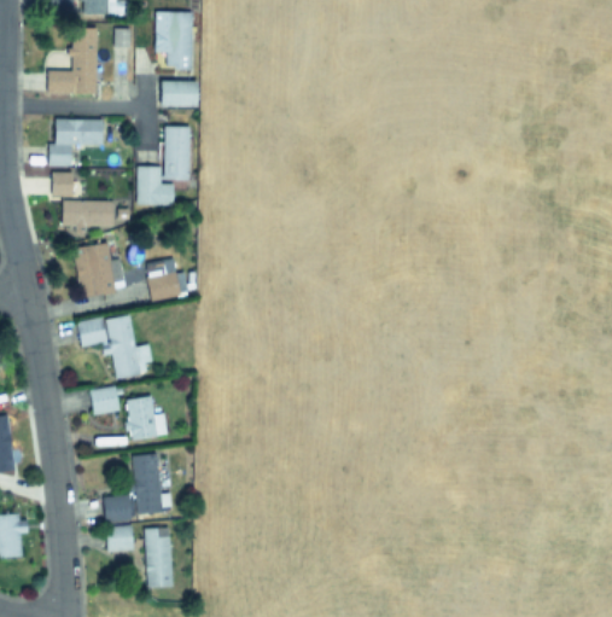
[(115,0),(85,0),(85,15),(115,15),(115,0)]
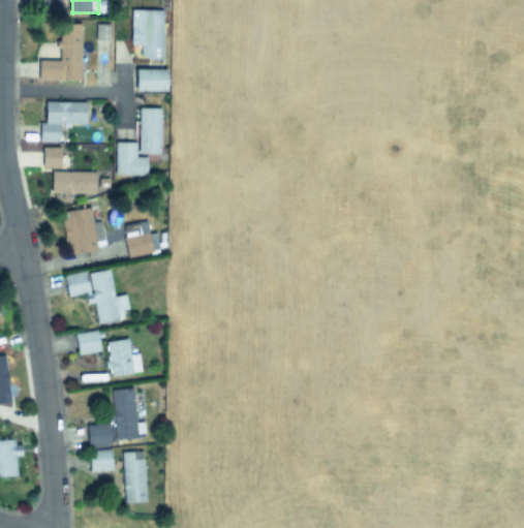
[(165,9),(134,9),(134,45),(144,45),(144,60),(165,60),(165,9)]
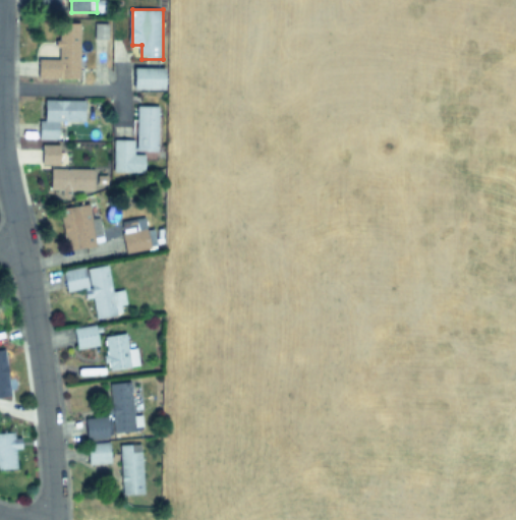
[(41,79),(82,79),(83,23),(62,23),(62,59),(41,59),(41,79)]
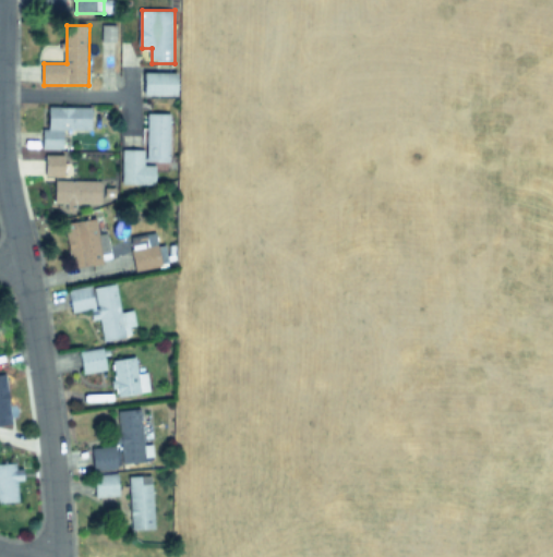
[(179,96),(179,73),(146,73),(146,96),(179,96)]
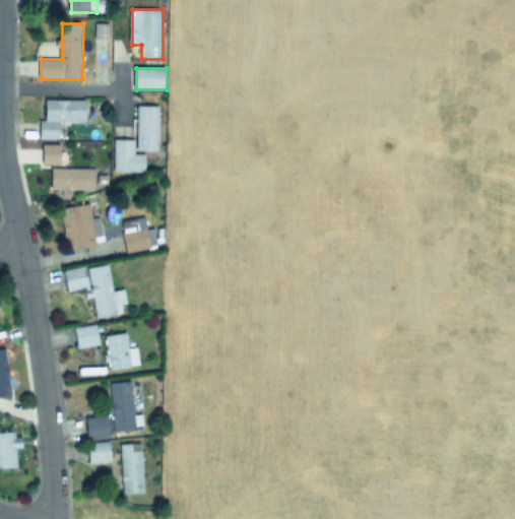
[(47,121),(42,121),(42,140),(62,140),(62,121),(87,121),(87,100),(47,100),(47,121)]
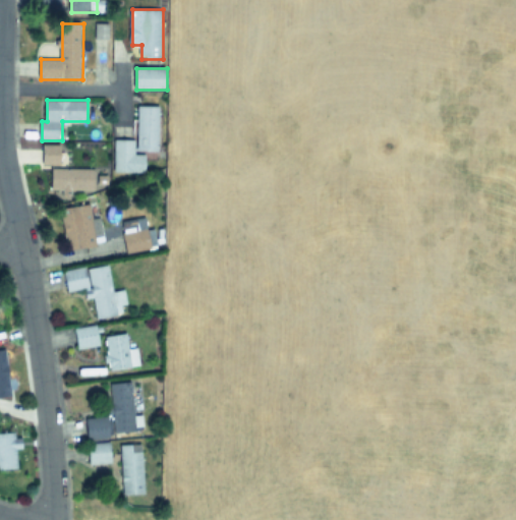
[(161,107),(139,107),(139,140),(116,140),(116,173),(148,173),(148,153),(161,153),(161,107)]
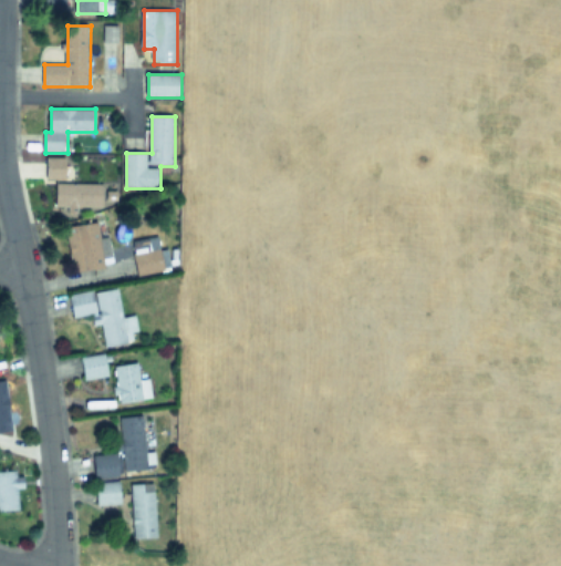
[(69,157),(49,157),(49,178),(69,178),(69,157)]
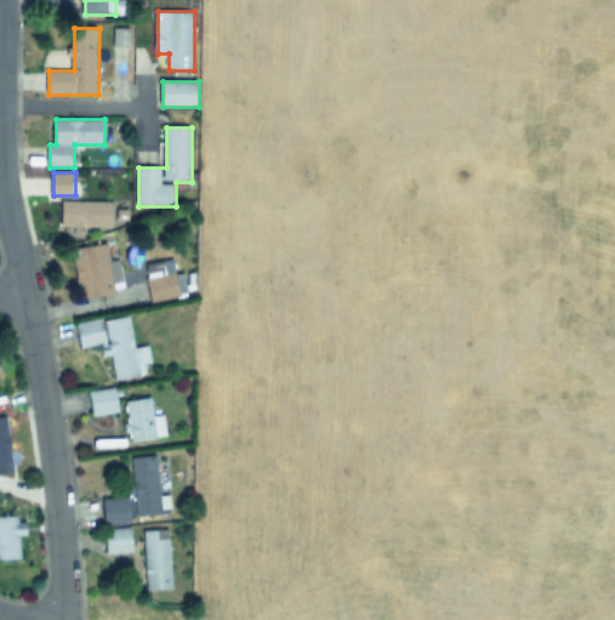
[(115,203),(63,203),(63,229),(115,228),(115,203)]
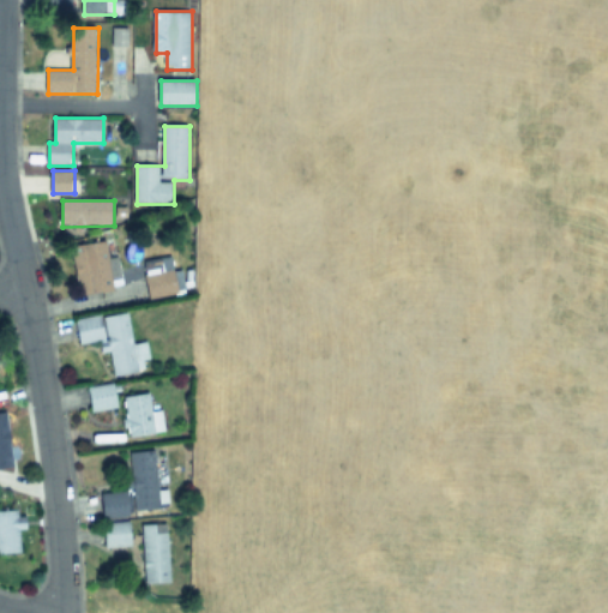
[(80,295),(124,288),(116,240),(73,246),(80,295)]
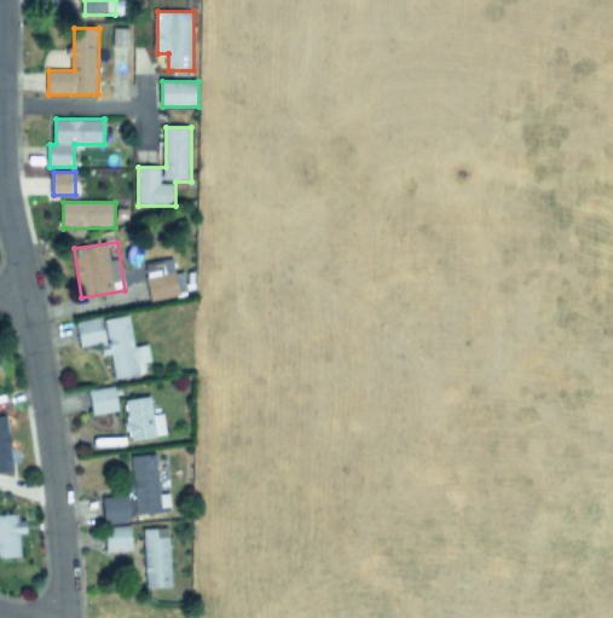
[(155,304),(184,295),(177,271),(148,278),(155,304)]
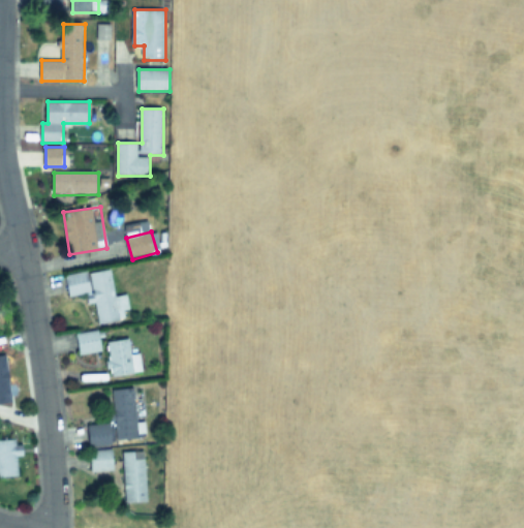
[(113,270),(67,276),(70,298),(95,294),(99,324),(123,321),(121,311),(124,310),(122,299),(117,300),(113,270)]
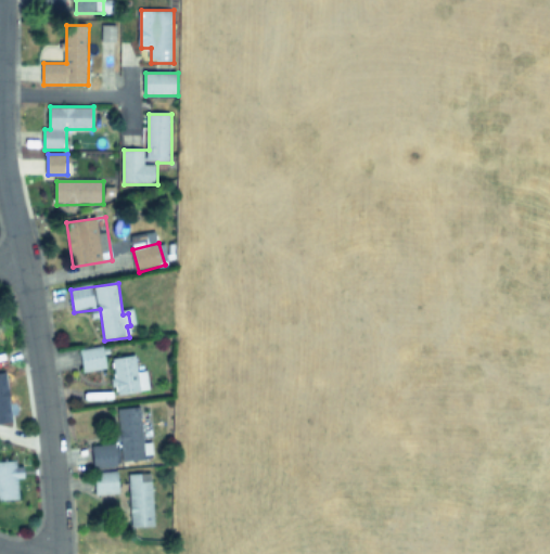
[(105,347),(81,351),(86,374),(109,370),(105,347)]
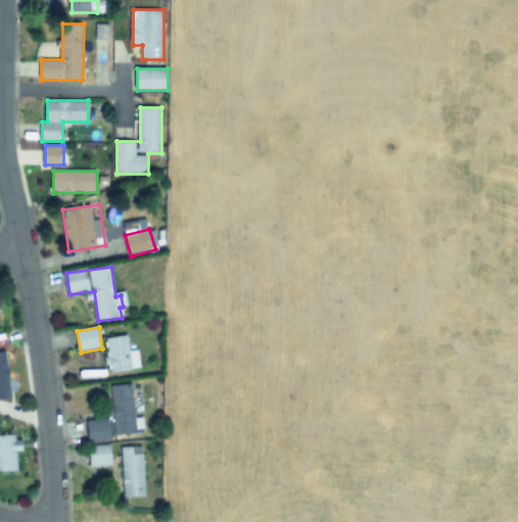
[(112,374),(133,371),(130,337),(108,339),(112,374)]
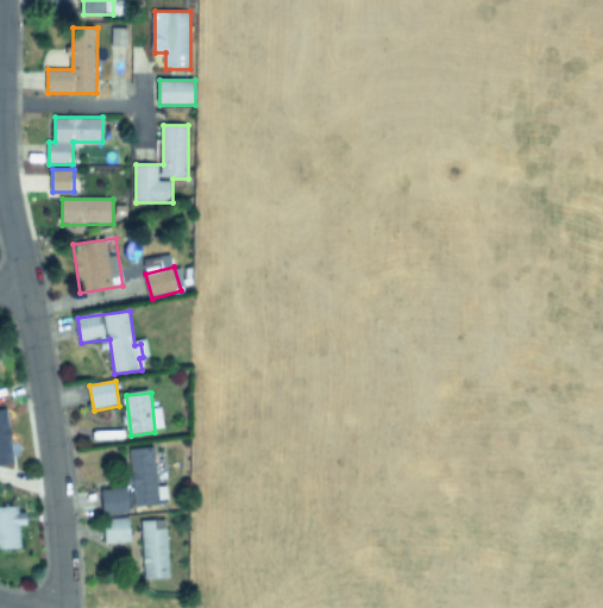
[(11,411),(0,411),(0,465),(16,464),(11,411)]
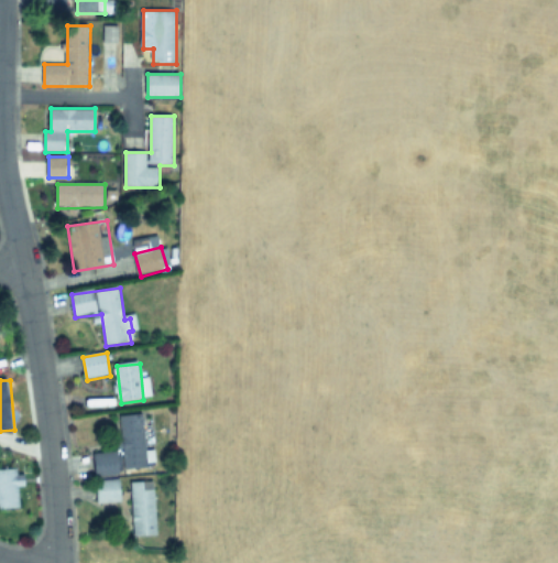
[(127,469),(149,468),(145,415),(123,417),(127,469)]
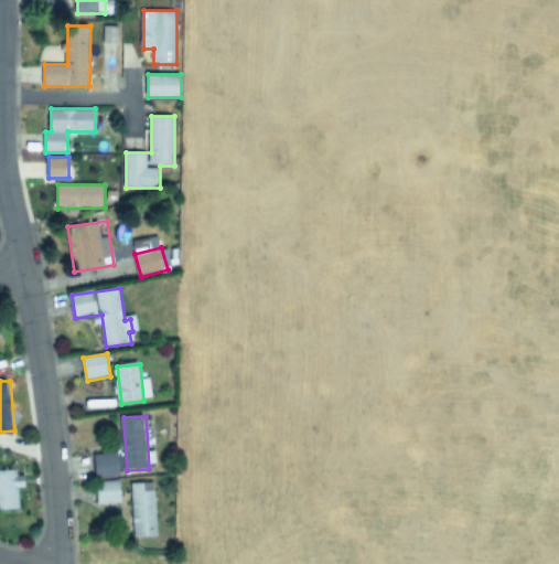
[(96,455),(96,477),(120,477),(120,455),(96,455)]
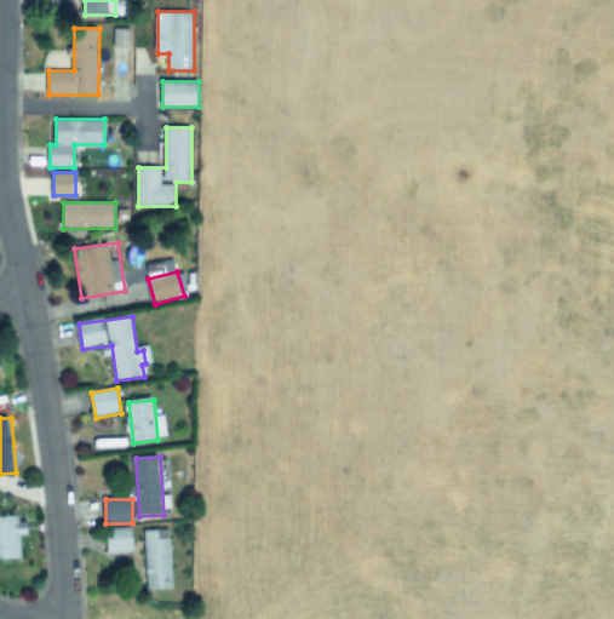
[(0,517),(0,561),(23,561),(23,536),(26,536),(26,517),(0,517)]
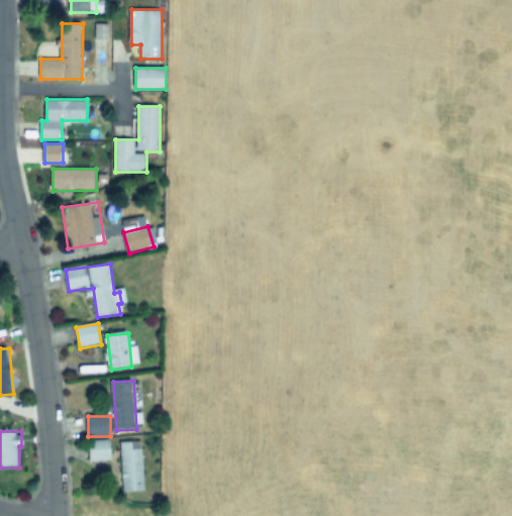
[(90,441),(90,461),(112,461),(112,441),(90,441)]
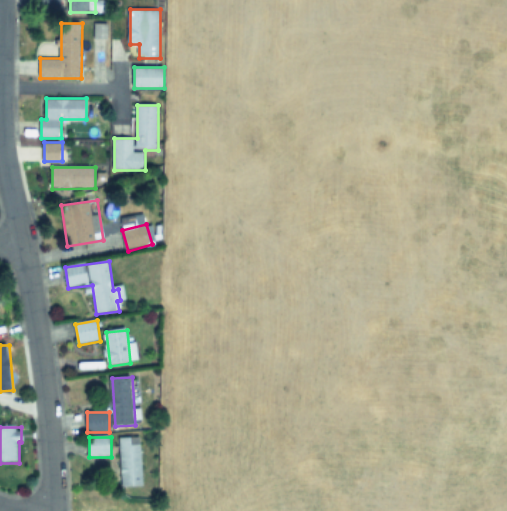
[(121,438),(123,487),(144,486),(142,437),(121,438)]
